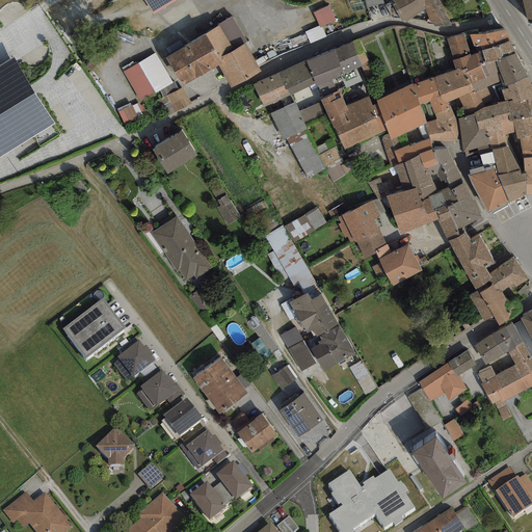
[(143,0),(154,16),(179,0),(143,0)]
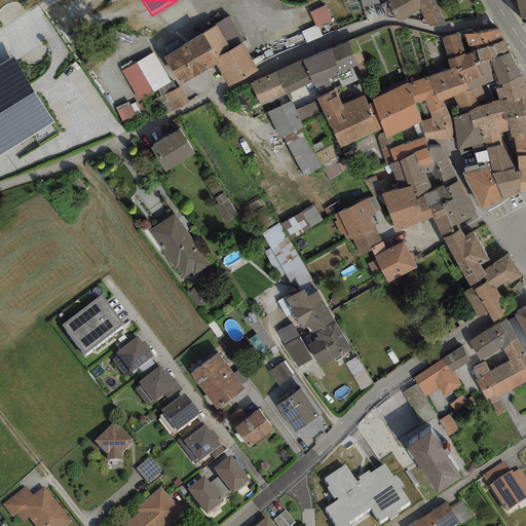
[(435,0),(387,0),(386,1),(397,21),(402,21),(420,9),(428,26),(446,25),(435,0)]
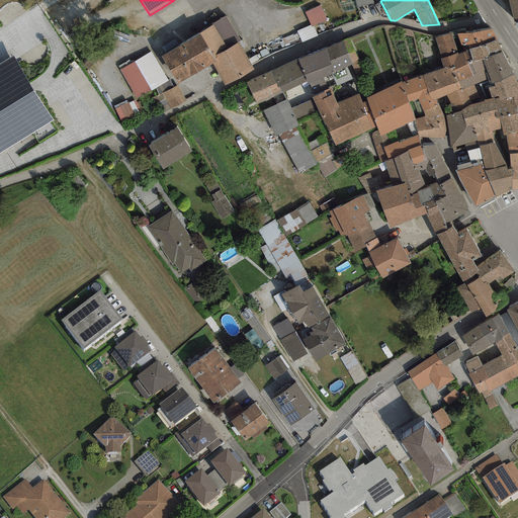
[(517,0),(508,0),(514,23),(517,21),(517,0)]
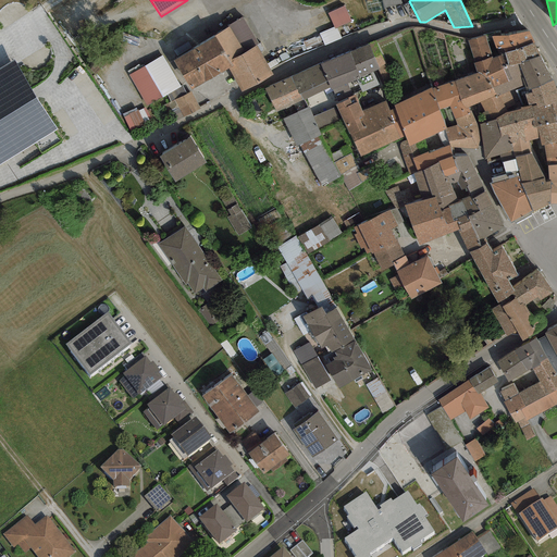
[(350,22),(344,7),(327,13),(334,27),(334,28),(336,27),(350,22)]
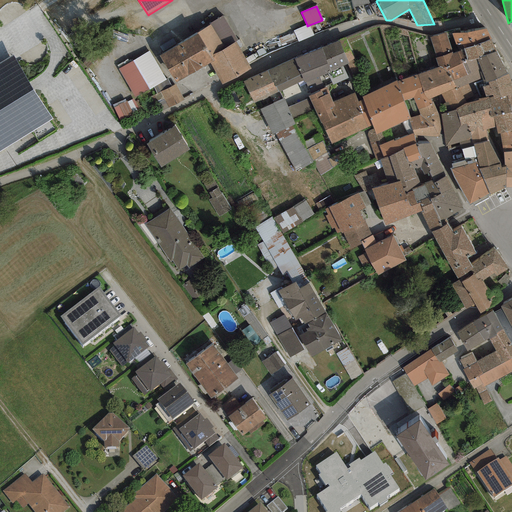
[(237,41),(223,15),(196,34),(210,58),(236,41),(237,41)]
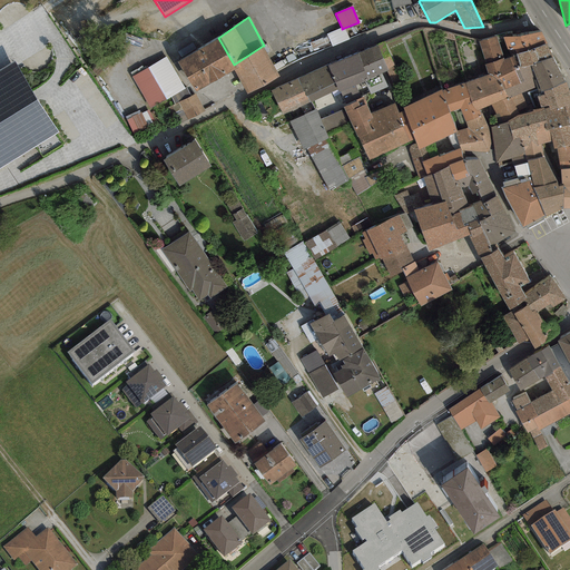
[(342,29),(342,28),(326,35),(332,47),(350,39),(344,28),(342,29)]
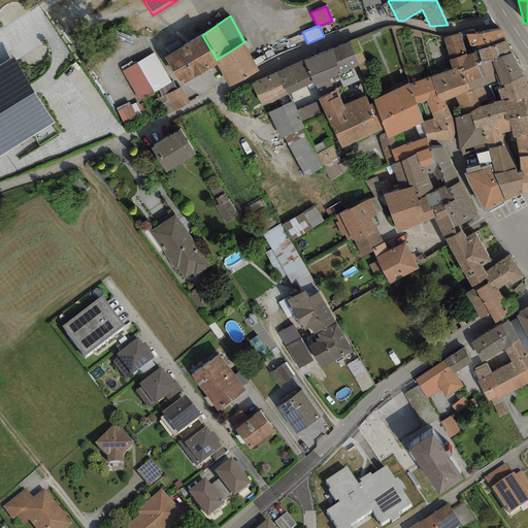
[(482,34),(465,34),(472,53),(479,51),(506,40),(501,29),(482,34)]
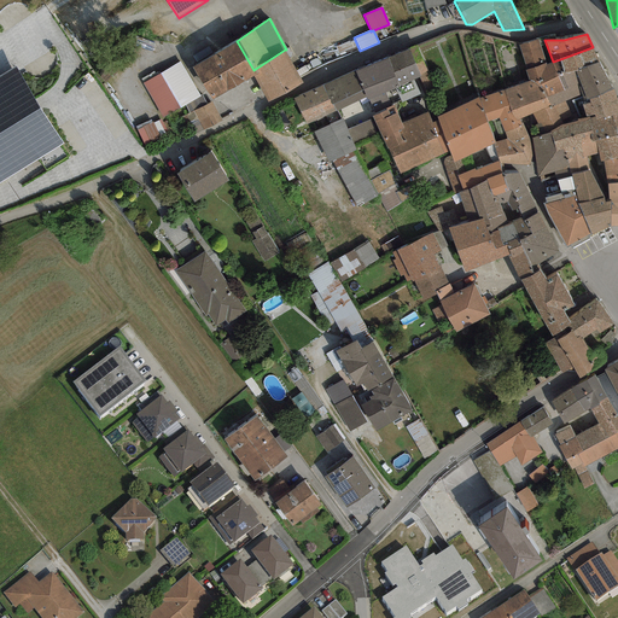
[(537,39),(519,45),(526,70),(546,63),(537,39)]
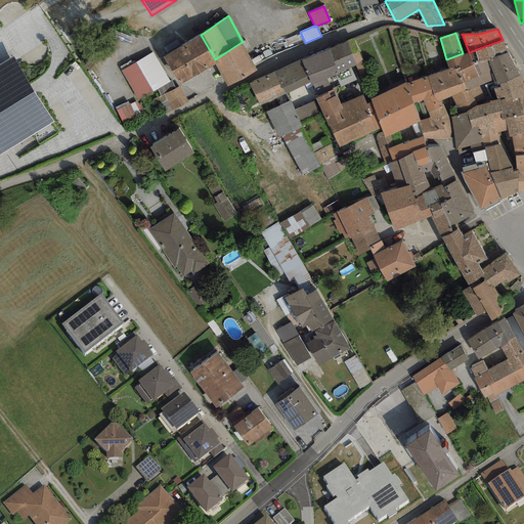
[(201,35),(162,57),(178,85),(215,64),(217,62),(215,59),(201,35)]
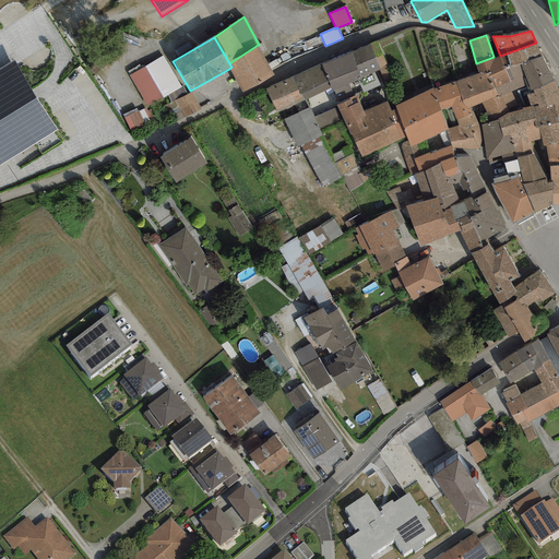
[(387,63),(377,42),(351,52),(360,78),(379,70),(380,70),(379,67),(387,63)]
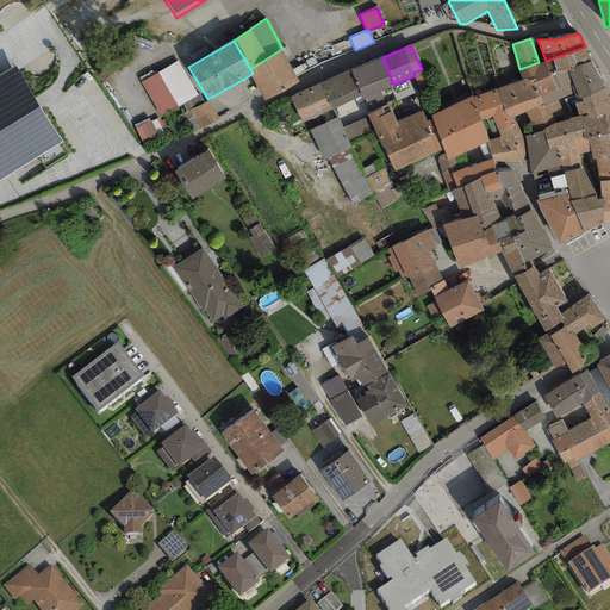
[(592,60),(585,47),(553,58),(558,72),(567,70),(570,69),(592,60)]
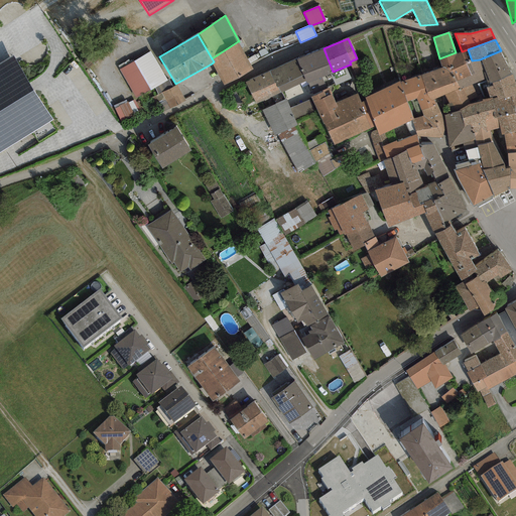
[(252,70),(238,41),(212,58),(214,61),(212,63),(223,85),(239,79),(252,70)]
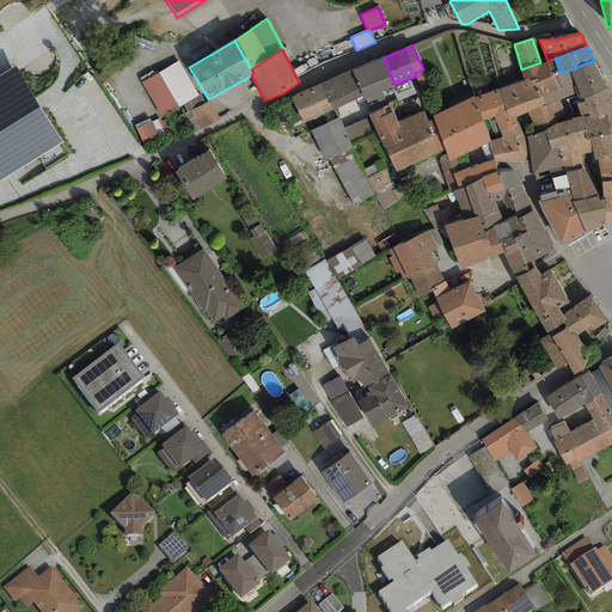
[(395,85),(384,57),(352,71),(362,97),(363,98),(365,98),(371,112),(387,105),(381,92),(396,86),(395,85)]
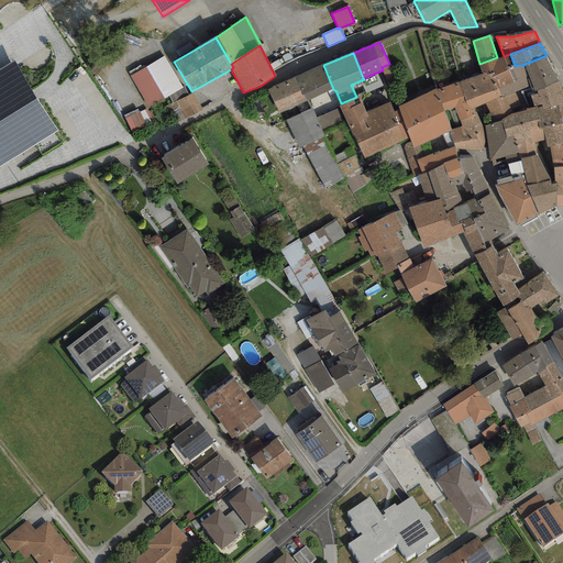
[(497,57),(479,64),(478,64),(482,74),(483,74),(494,81),(497,88),(514,83),(507,68),(515,66),(510,54),(504,56),(497,57)]
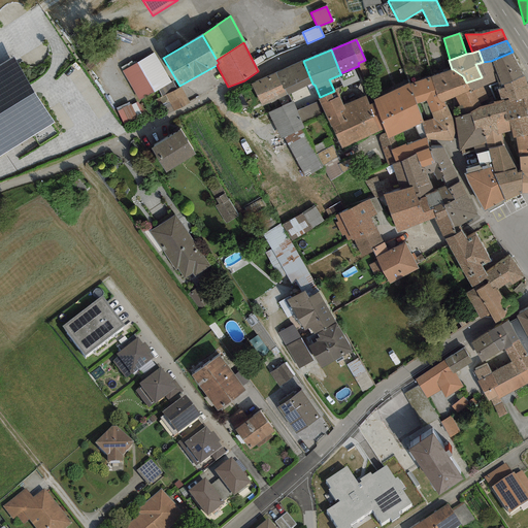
[(154,52),(122,70),(139,100),(153,92),(154,93),(159,90),(171,83),(154,52)]
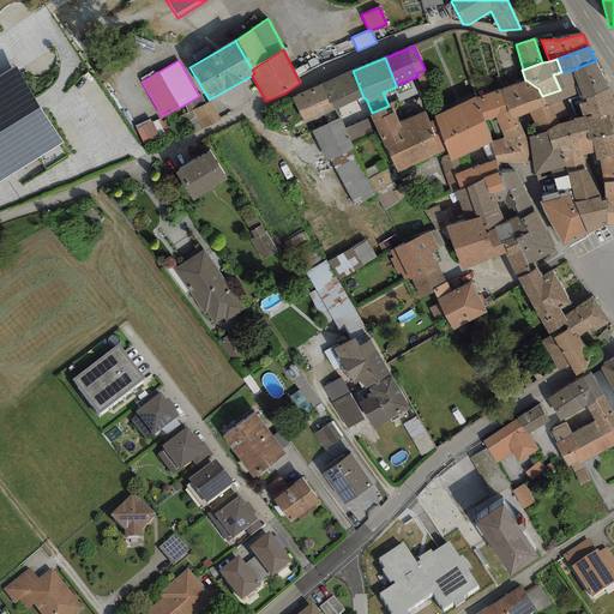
[(608,89),(596,60),(573,70),(571,71),(581,92),(583,100),(585,98),(594,96),(608,89)]
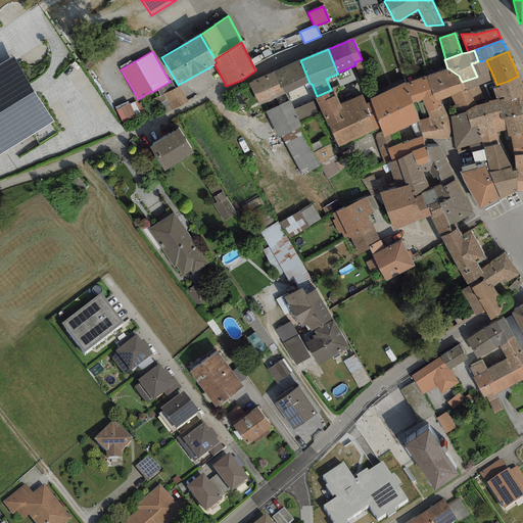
[(13,56),(0,64),(0,154),(53,123),(13,56)]
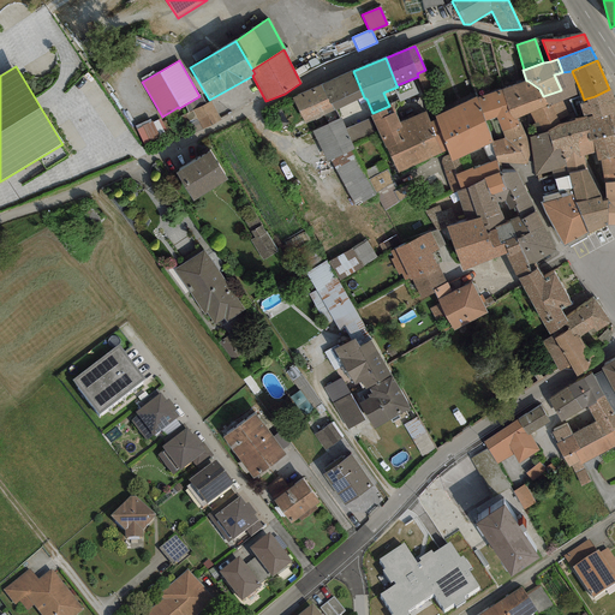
[(418,77),(417,77),(430,107),(440,103),(425,70),(417,73),(418,77)]
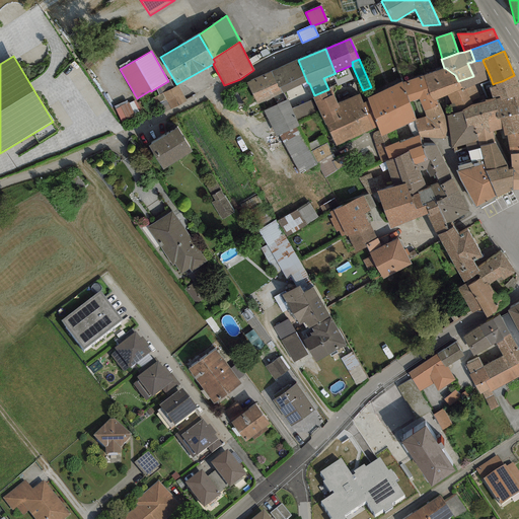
[(307,82),(298,60),(271,71),(281,93),(307,82)]
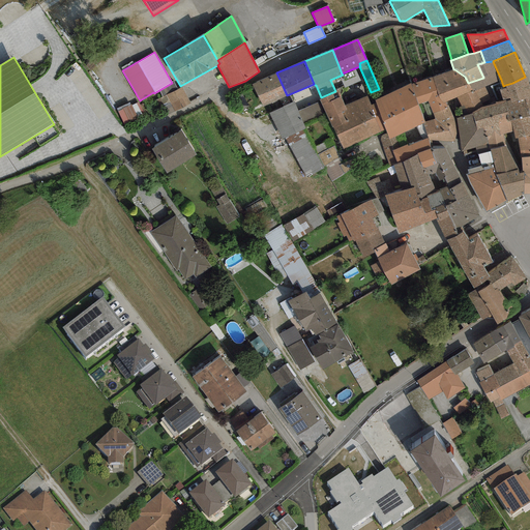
[(501,80),(493,61),(484,62),(477,64),(483,78),(468,83),(472,90),(472,92),(484,87),(501,80)]
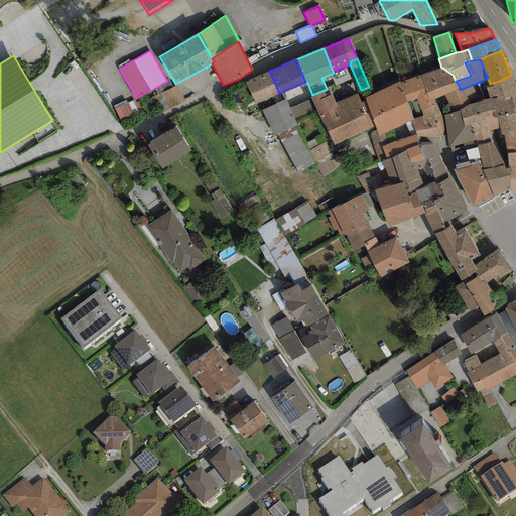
[(422,74),(420,75),(426,94),(431,101),(433,100),(443,95),(460,88),(456,81),(453,75),(442,68),(441,68),(422,74)]
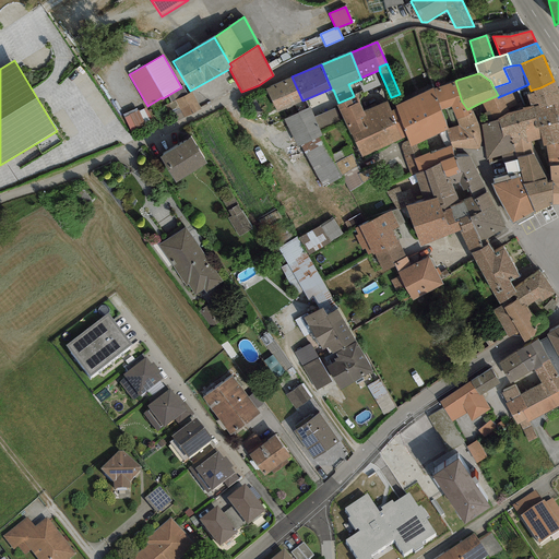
[(302,100),(292,76),(265,88),(276,113),(302,100)]
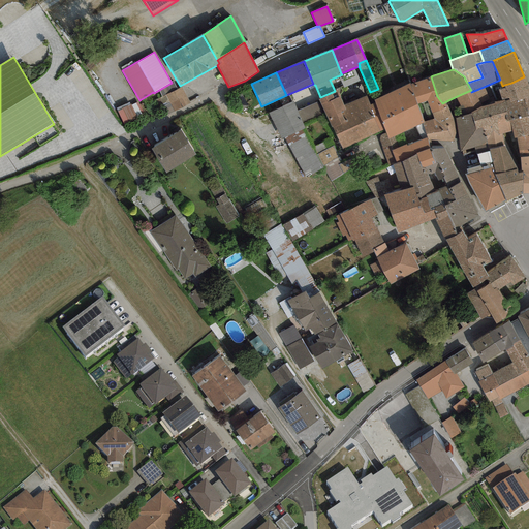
[(437,96),(431,76),(409,84),(417,105),(427,101),(432,113),(447,106),(444,102),(442,103),(437,96)]
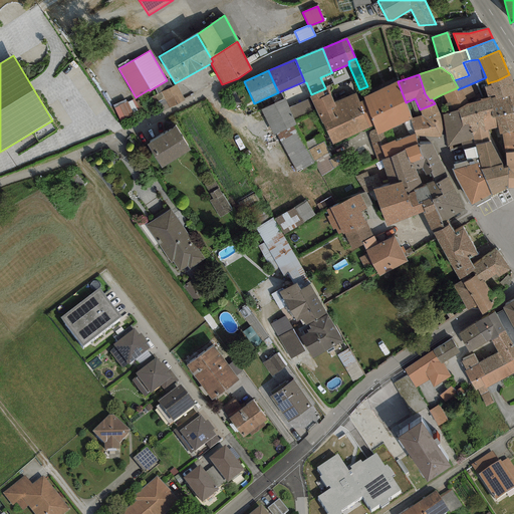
[(513,93),(513,85),(509,74),(497,80),(490,82),(491,85),(484,87),(487,97),(489,96),(494,95),(497,99),(513,93)]
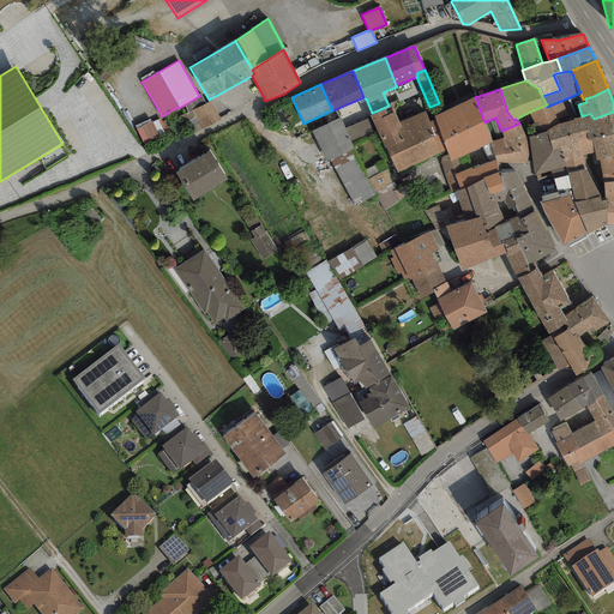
[(199,96),(185,104),(187,113),(193,110),(205,104),(200,95),(199,96)]
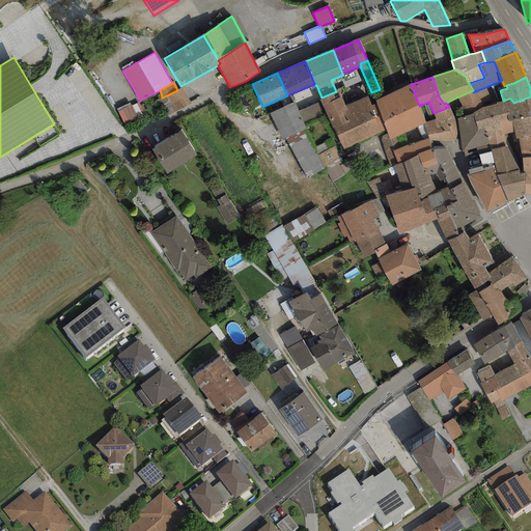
[(393,92),(408,131),(424,123),(425,122),(419,106),(411,84),(393,92)]
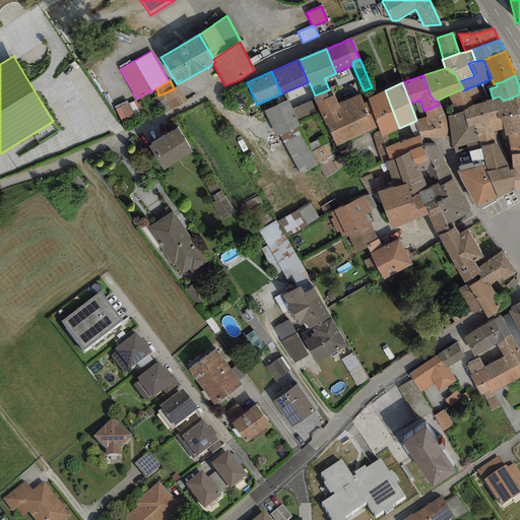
[(463,88),(447,95),(460,112),(462,112),(472,106),(482,103),(475,85),(463,90),(463,88)]
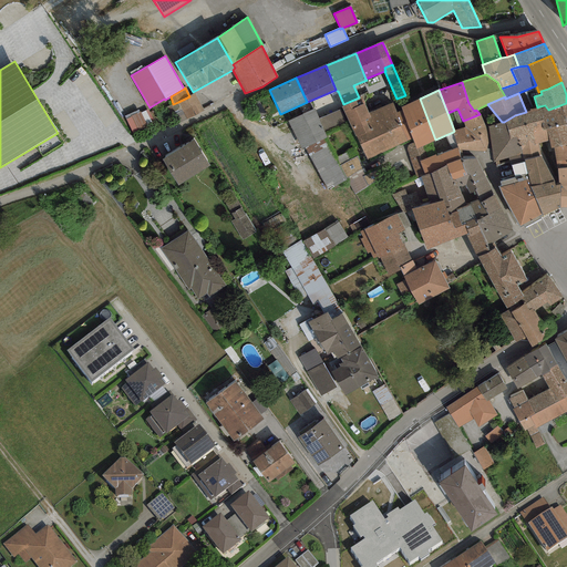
[(203,111),(194,94),(189,96),(178,102),(187,120),(203,111)]
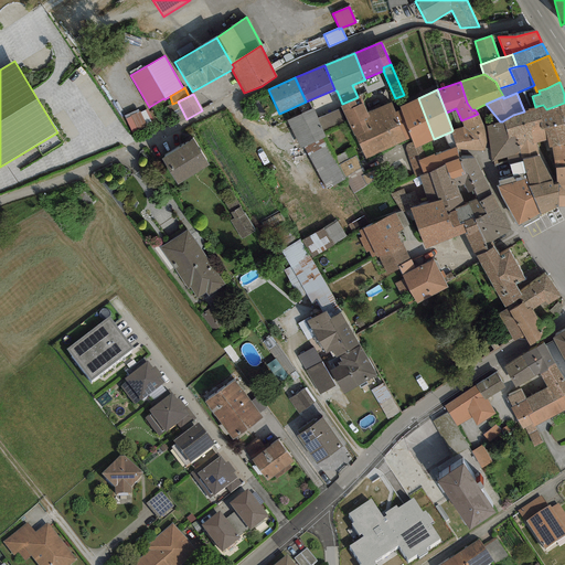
[(368,113),(360,96),(358,97),(342,104),(340,105),(354,137),(369,130),(363,119),(370,117),(368,113)]
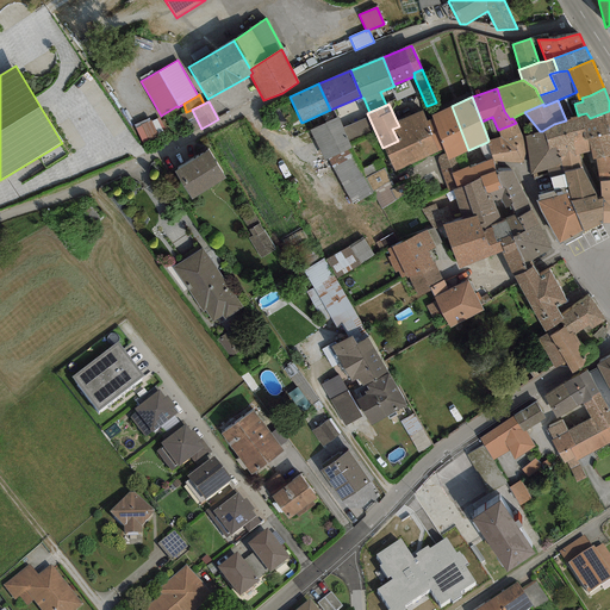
[(468,150),(452,106),(431,116),(433,118),(443,150),(444,153),(448,161),(454,159),(468,150)]
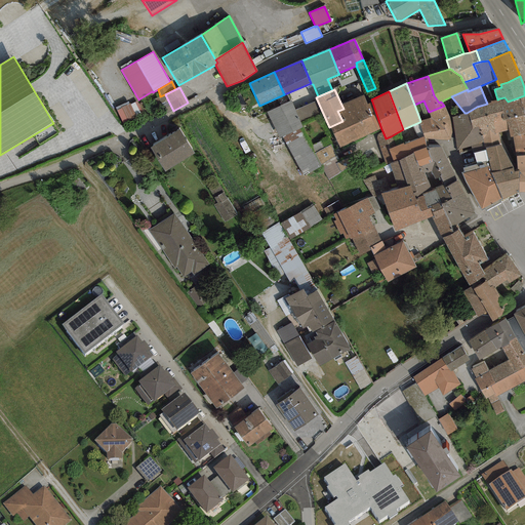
[(381,129),(372,102),(367,105),(364,95),(341,105),(344,109),(337,111),(342,121),(329,127),(340,148),(381,129)]
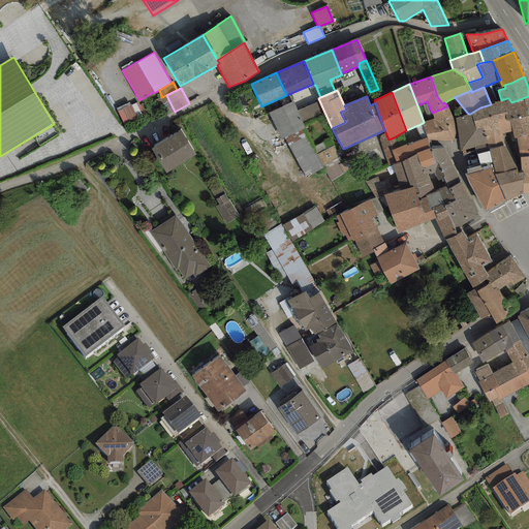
[(510,120),(528,116),(528,96),(511,102),(508,98),(503,99),(506,121),(510,120)]
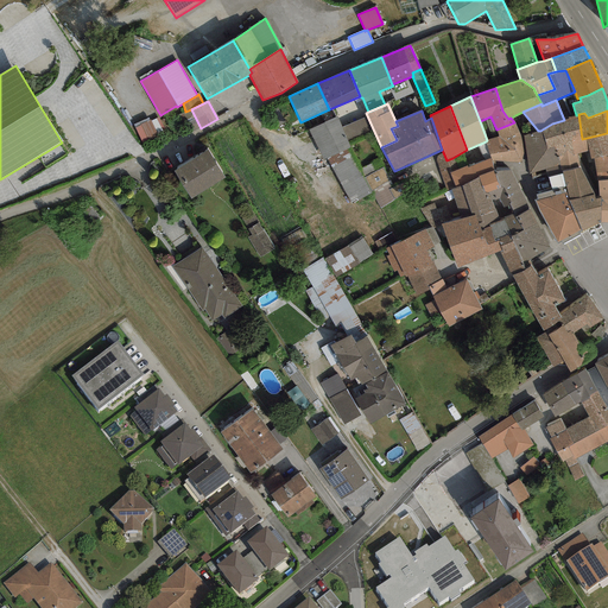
[(552,124),(540,131),(546,149),(556,147),(559,165),(569,166),(577,163),(576,154),(588,151),(587,138),(582,139),(578,114),(576,115),(568,118),(568,120),(564,120),(552,124)]
